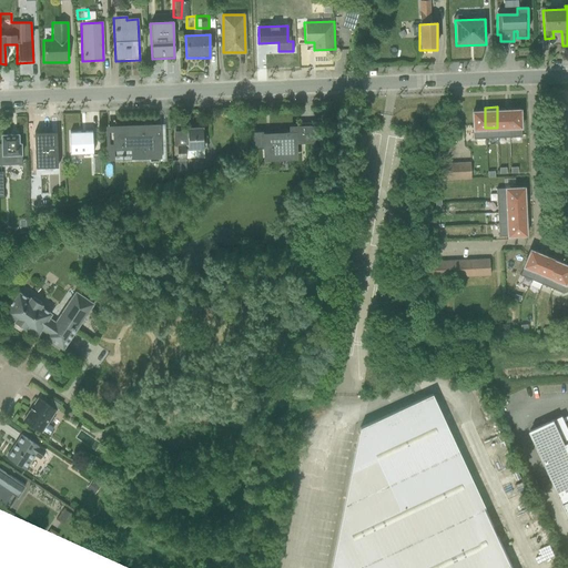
[(503,128),(510,128),(509,107),(497,107),(497,128),(503,128)]
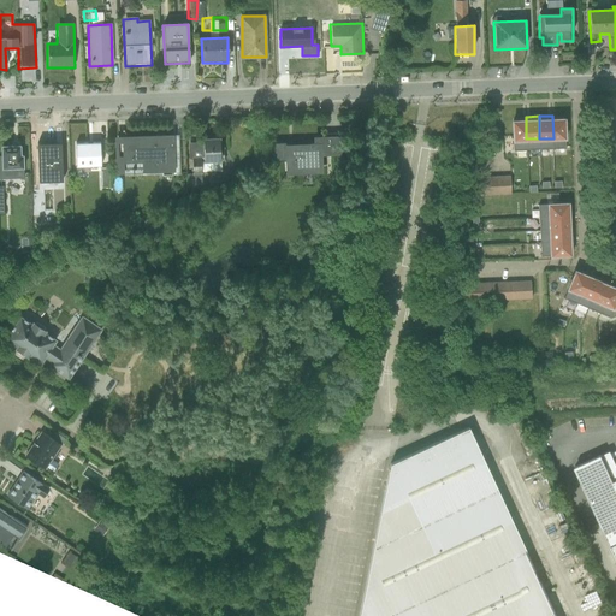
[(558,138),(567,138),(566,116),(552,116),(554,138),(558,138)]
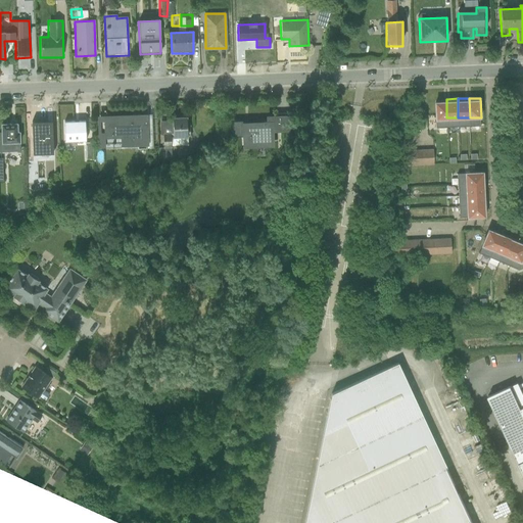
[(440,119),(446,117),(446,99),(434,99),(435,119),(440,119)]
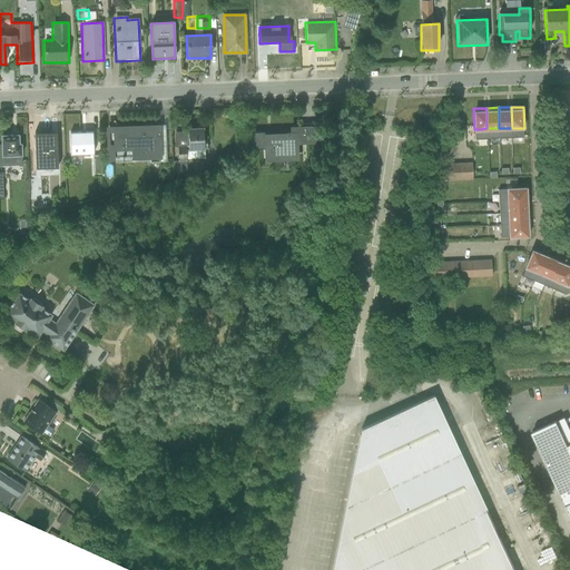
[(106,157),(159,156),(159,121),(105,124),(106,157)]
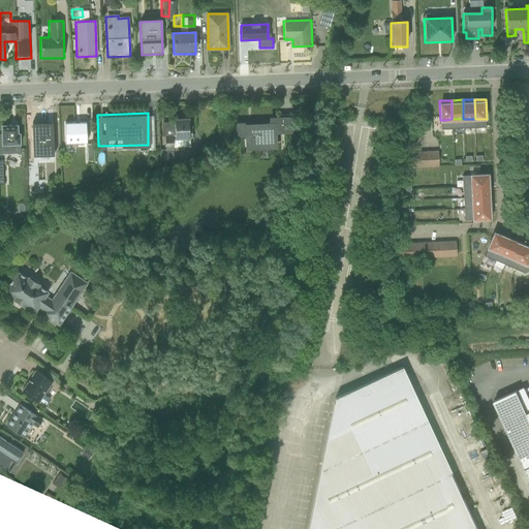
[(244,147),(275,147),(275,131),(291,131),(291,115),(268,115),(268,121),(232,121),(232,135),(244,135),(244,147)]
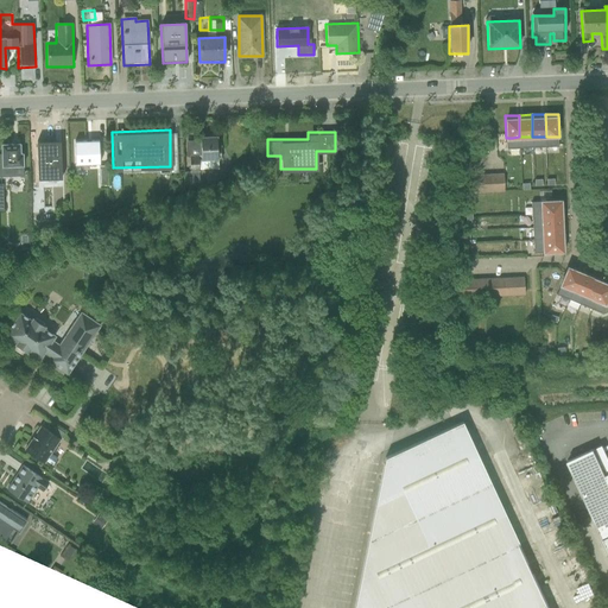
[(200,157),(215,157),(215,134),(198,134),(200,157)]
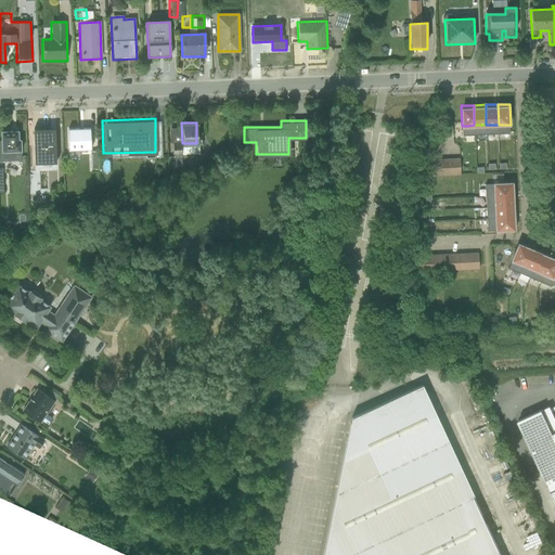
[(480,140),(480,125),(474,125),(467,126),(467,133),(465,133),(465,140),(480,140)]
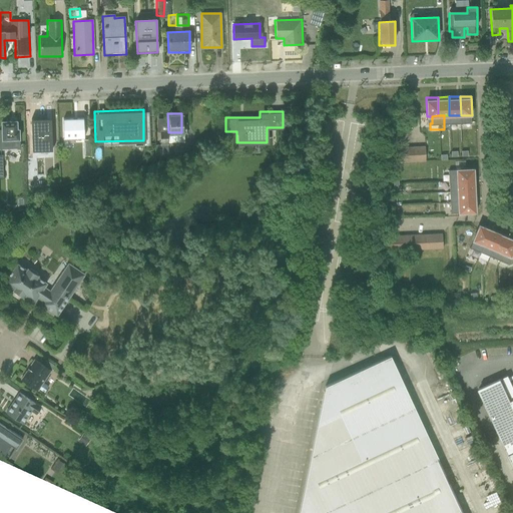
[(461,115),(454,115),(454,128),(466,128),(465,115),(461,115)]
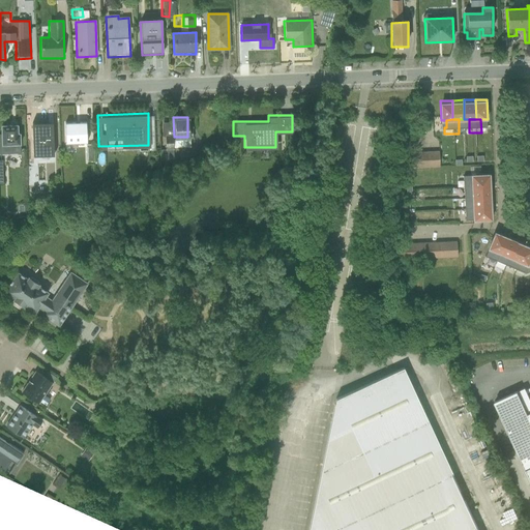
[(64,142),(85,142),(85,120),(63,120),(64,142)]
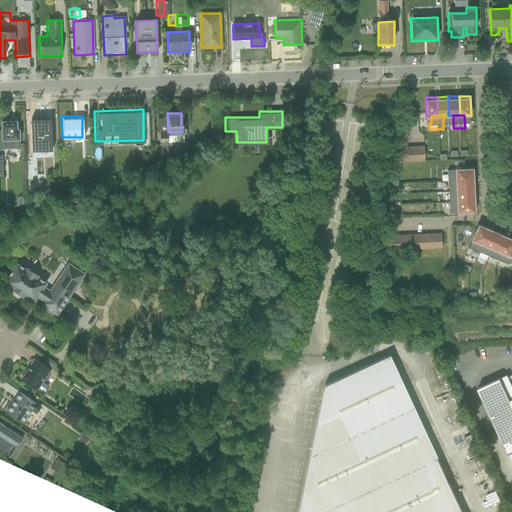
[(0,144),(19,144),(18,126),(16,127),(16,118),(0,118),(0,144)]
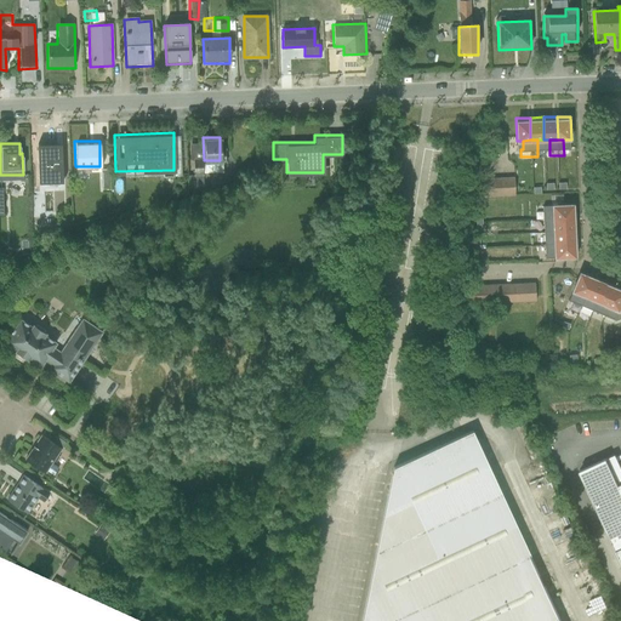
[(36,170),(62,169),(61,144),(35,146),(36,170)]
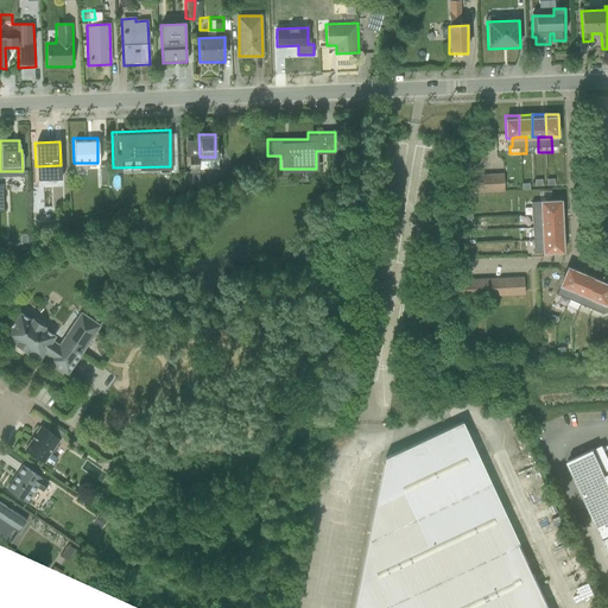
[(502,173),(472,175),(473,194),(504,191),(502,173)]
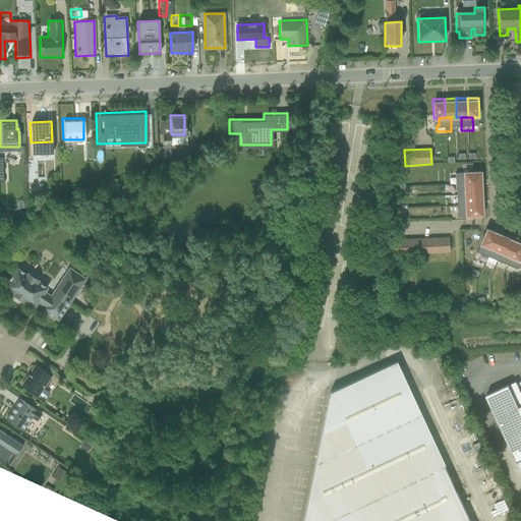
[(480,181),(479,170),(462,171),(463,176),(463,182),(480,181)]
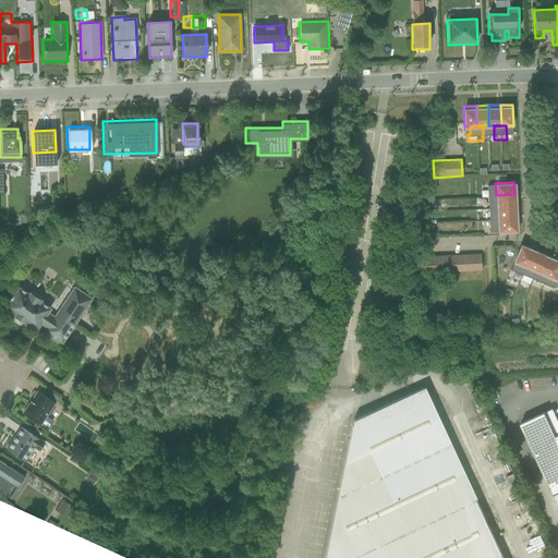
[(496,195),(496,189),(488,189),(488,186),(482,187),(482,202),(496,201),(496,195)]
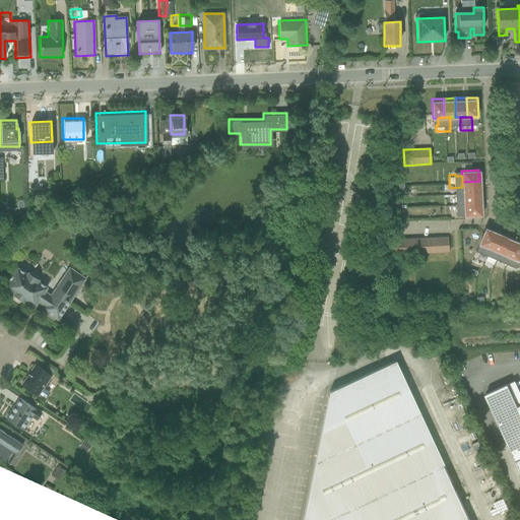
[(480,192),(479,181),(462,182),(462,187),(463,193),(480,192)]
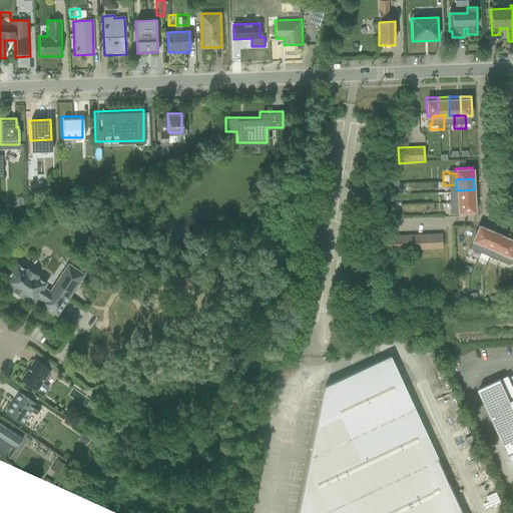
[(475,200),(474,189),(457,190),(457,195),(457,201),(475,200)]
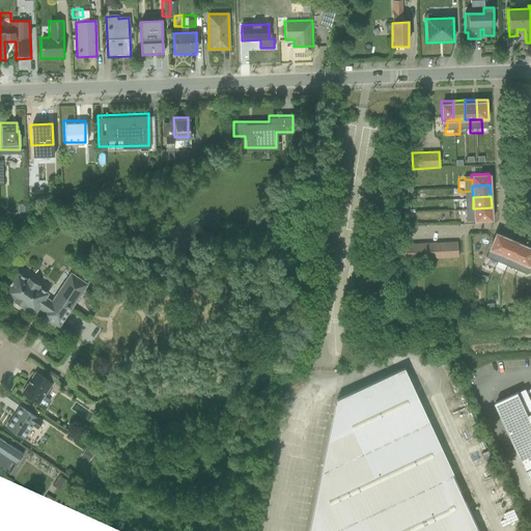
[(473,208),(473,202),(460,202),(460,217),(474,216),(473,208)]
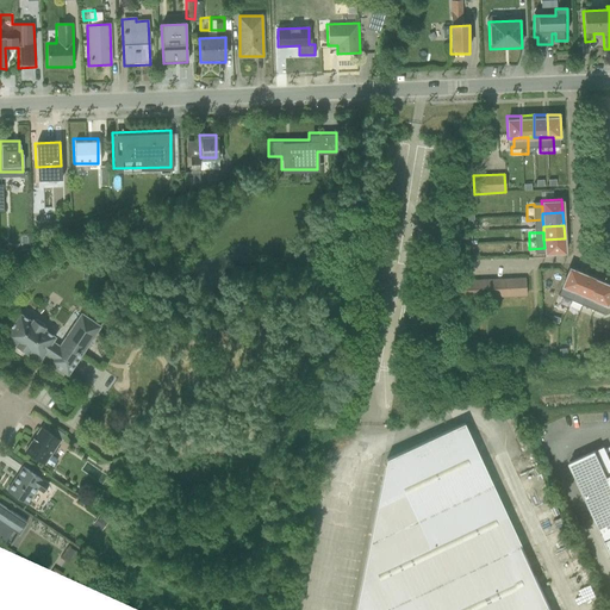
[(565,251),(565,238),(543,240),(545,248),(545,253),(565,251)]
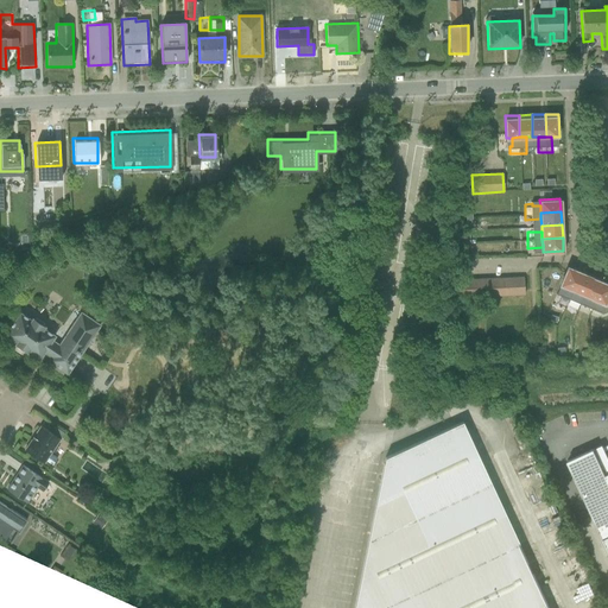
[(557,302),(567,305),(580,272),(568,267),(561,285),(565,289),(563,296),(561,295),(557,302)]
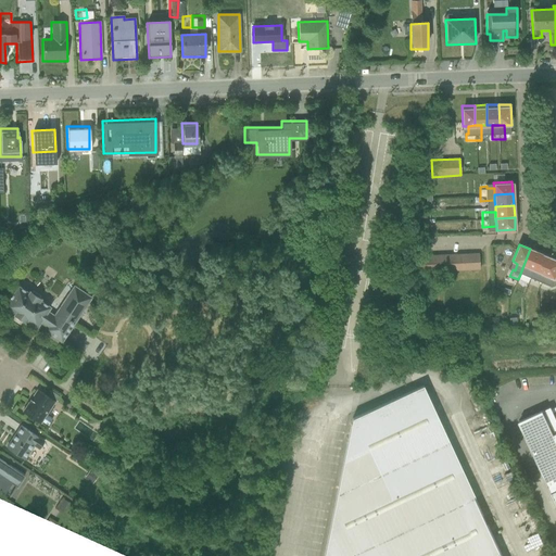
[(529,268),(533,270),(541,253),(530,249),(518,279),(523,281),(529,268)]
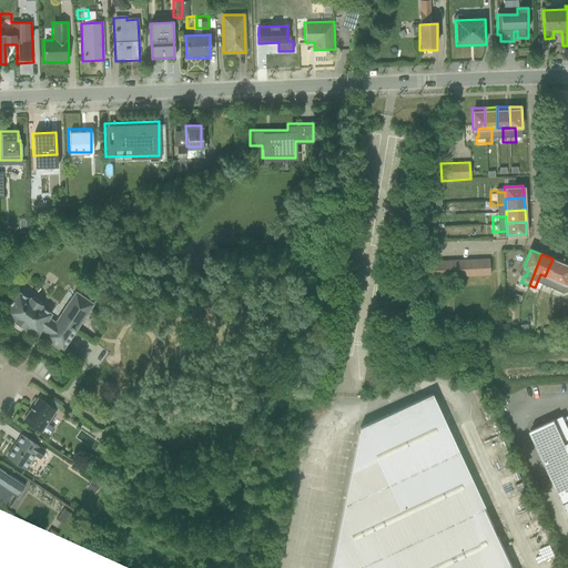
[(545,292),(550,294),(564,264),(553,259),(545,276),(550,279),(545,292)]
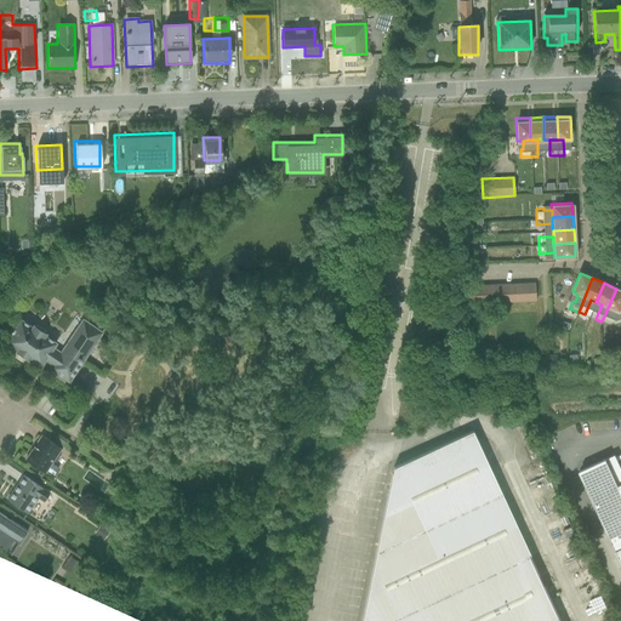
[(535,284),(463,286),(465,305),(535,301),(535,284)]
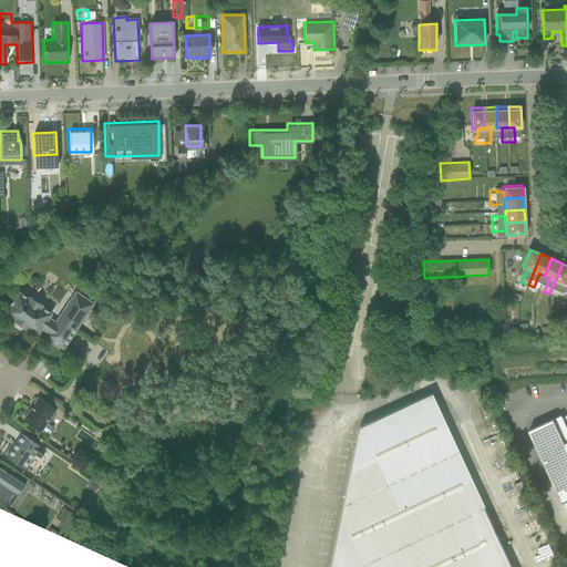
[(562,284),(566,286),(566,282),(566,265),(563,264),(549,294),(558,297),(560,291),(558,290),(562,284)]
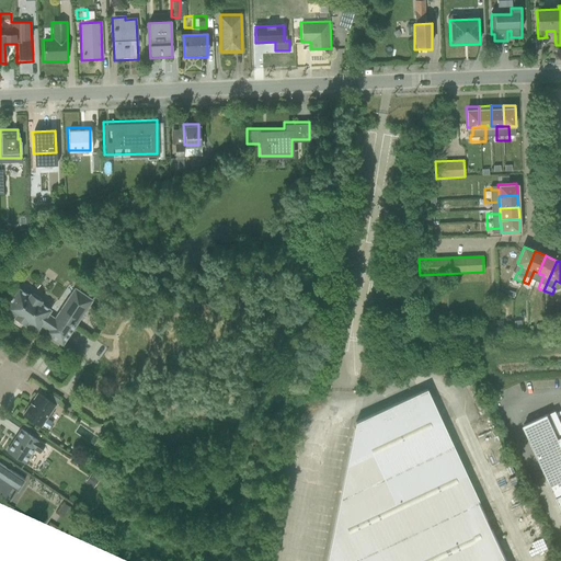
[(0,309),(0,310),(61,348),(92,297),(73,286),(54,317),(46,312),(50,305),(16,284),(0,309)]
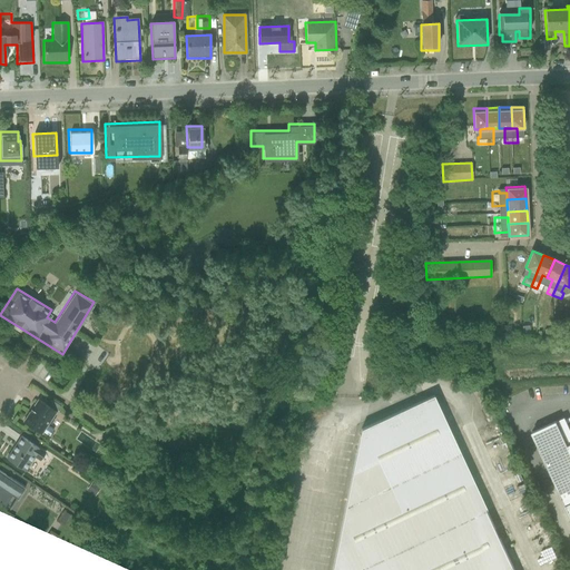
[(529,387),(529,395),(552,396),(553,389),(529,387)]
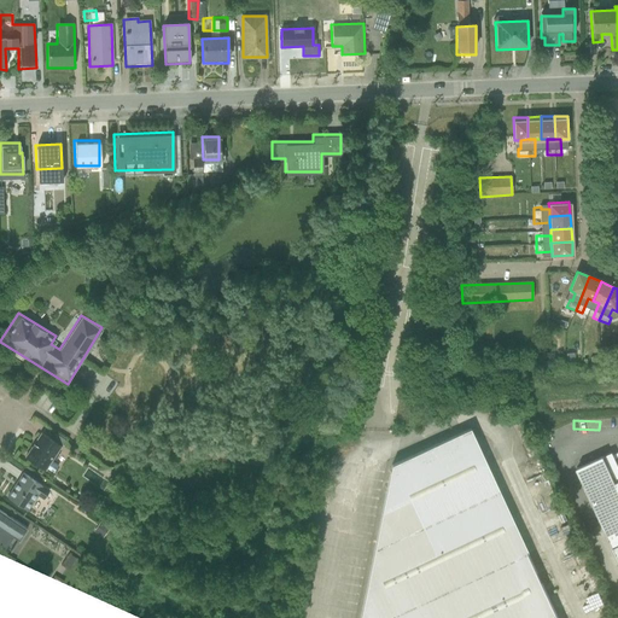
[(558,617),(471,429),(391,466),(360,617),(558,617)]
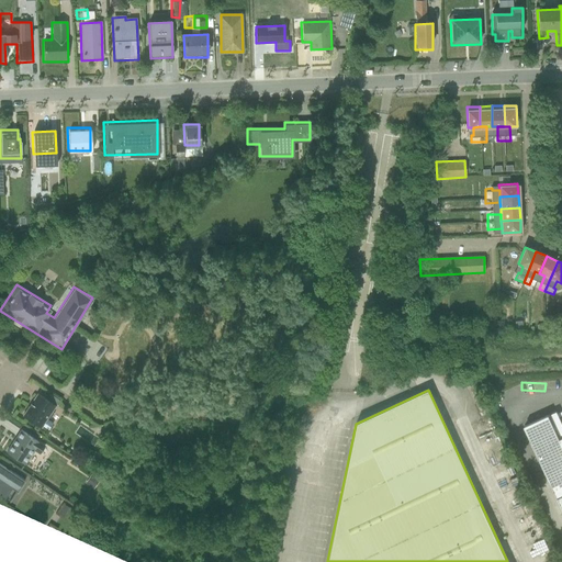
[(22,415),(41,427),(55,405),(36,393),(22,415)]
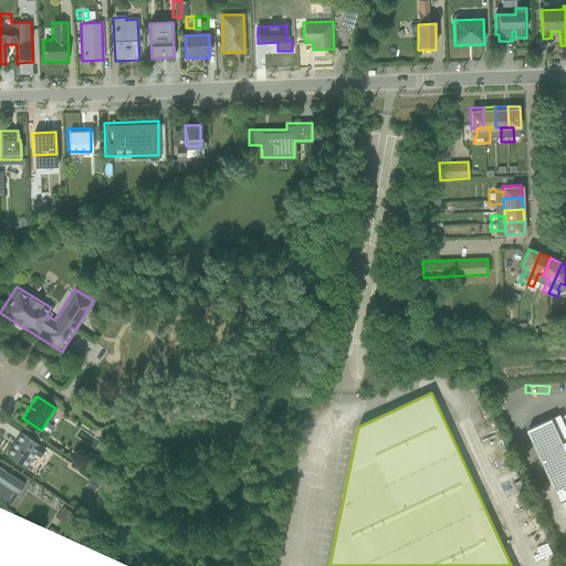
[(563,501),(565,499),(565,426),(561,415),(530,429),(563,501)]
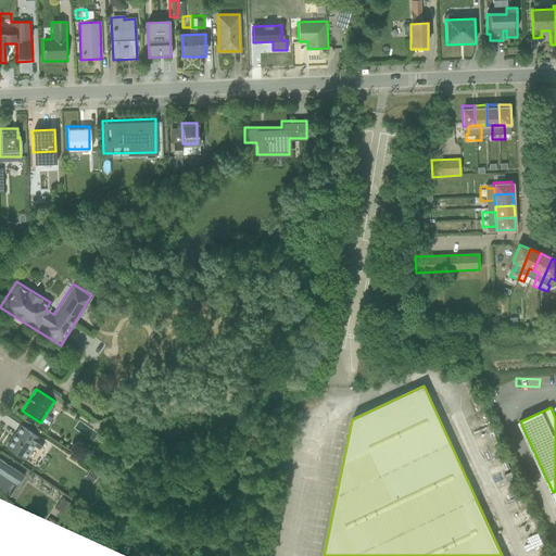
[(28,463),(45,440),(20,422),(4,445),(28,463)]
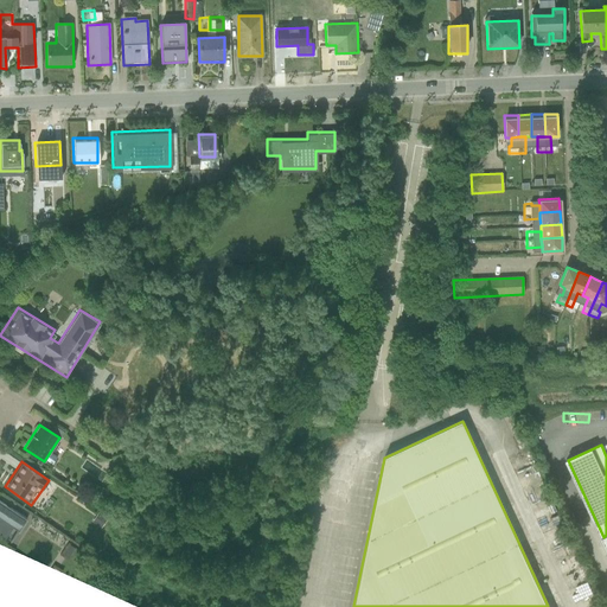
[(18,530),(26,518),(0,500),(0,534),(4,536),(11,525),(18,530)]
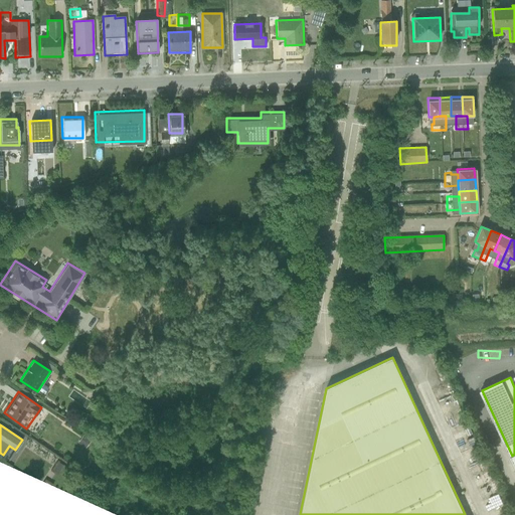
[(74,435),(71,443),(79,447),(83,439),(74,435)]
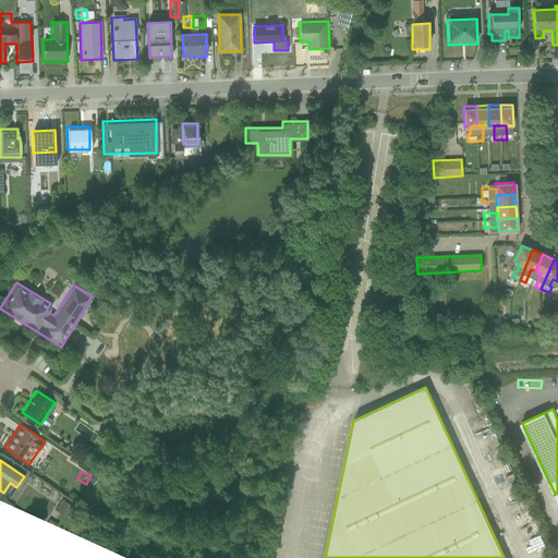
[(516,514),(521,530),(529,526),(523,512),(516,514)]
